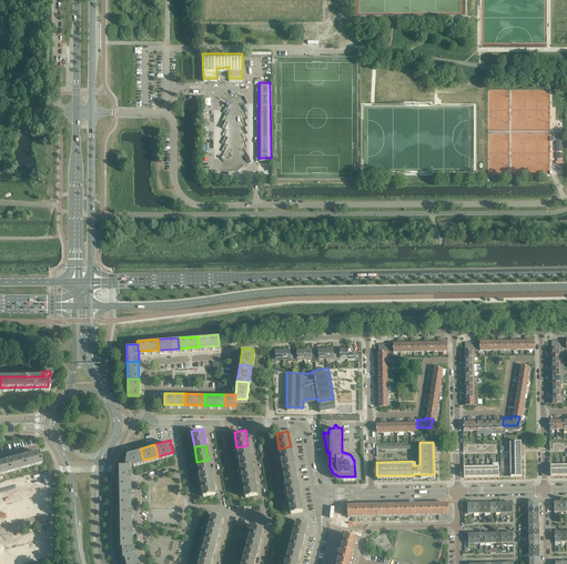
[(251,461),(249,452),(247,445),(236,447),(240,463),(251,461)]
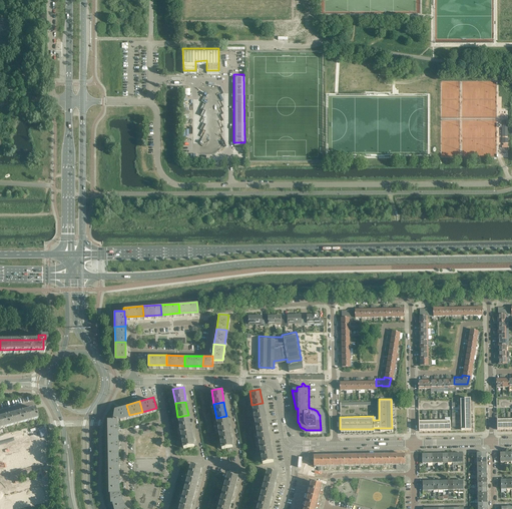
[(265,417),(264,409),(263,403),(251,405),(254,419),(265,417)]
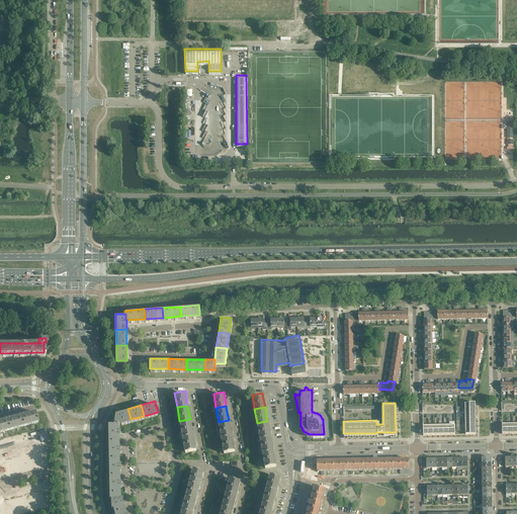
[(0,428),(37,420),(34,408),(23,411),(23,413),(27,412),(27,414),(24,415),(24,416),(19,417),(18,417),(13,418),(13,419),(6,421),(7,423),(0,425),(0,428)]
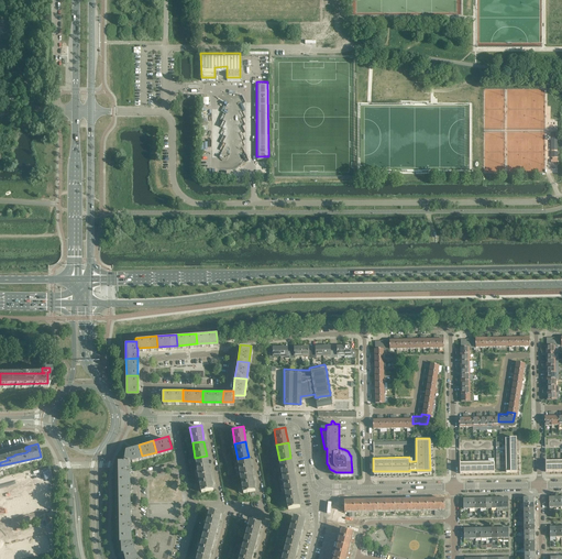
[(142,456),(139,445),(125,448),(123,458),(129,458),(131,458),(131,459),(142,456)]
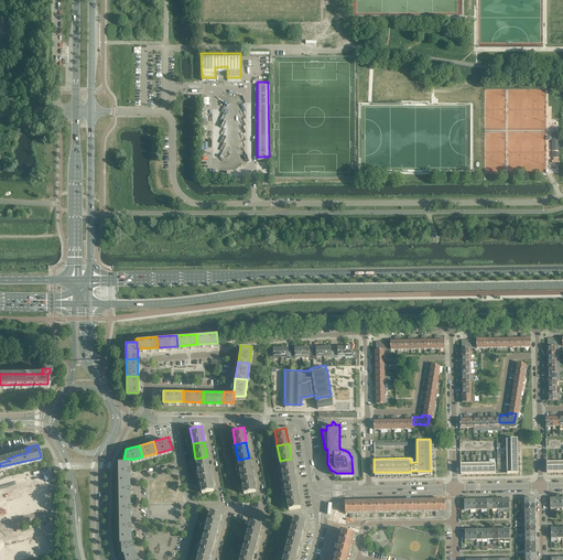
[(209,472),(208,463),(207,456),(195,459),(198,474),(209,472)]
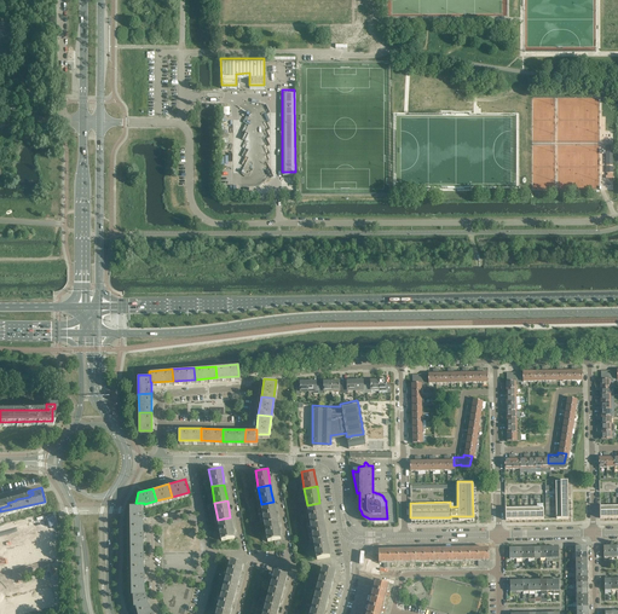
[(276,519),(275,509),(273,502),(261,504),(264,521),(276,519)]
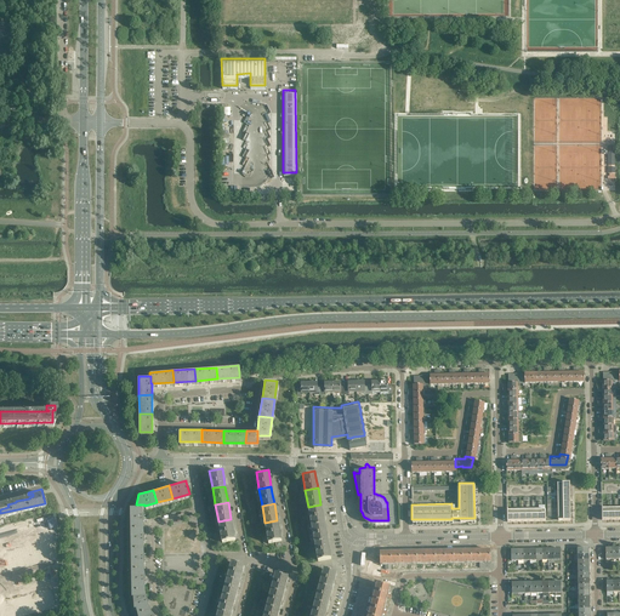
[(142,525),(142,514),(142,505),(136,505),(136,506),(130,506),(130,526),(142,525)]
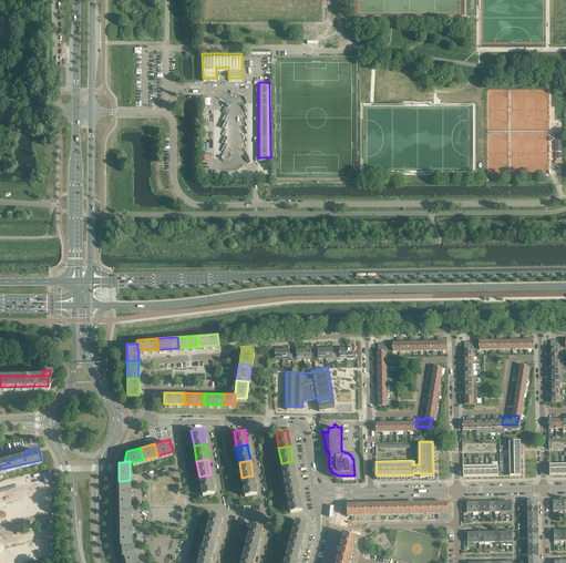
[(295,477),(294,468),(292,461),(281,463),(284,478),(295,477)]
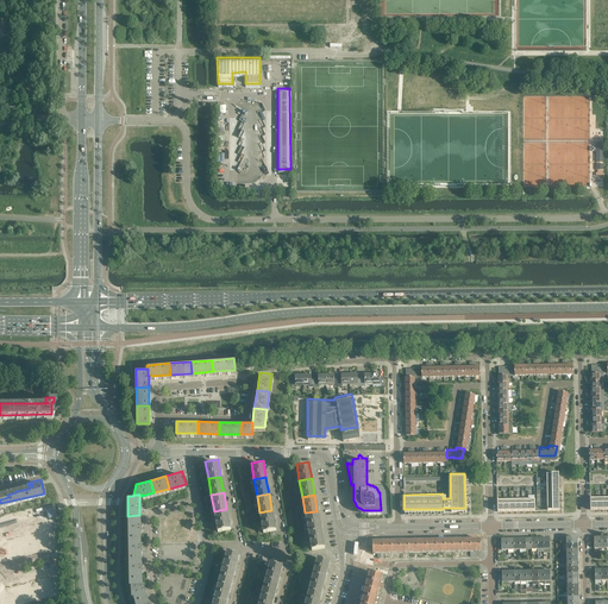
[(229,526),(227,516),(226,509),(214,511),(217,528),(229,526)]
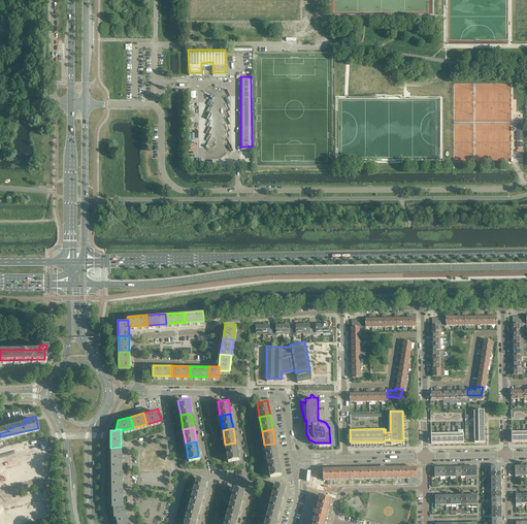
[(238,457),(236,448),(235,443),(225,445),(227,459),(233,458),(238,457)]
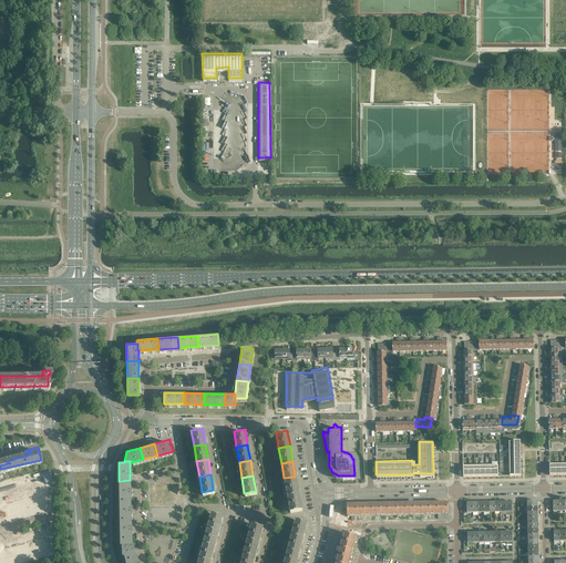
[(298,491),(296,482),(295,477),(284,478),(287,493),(298,491)]
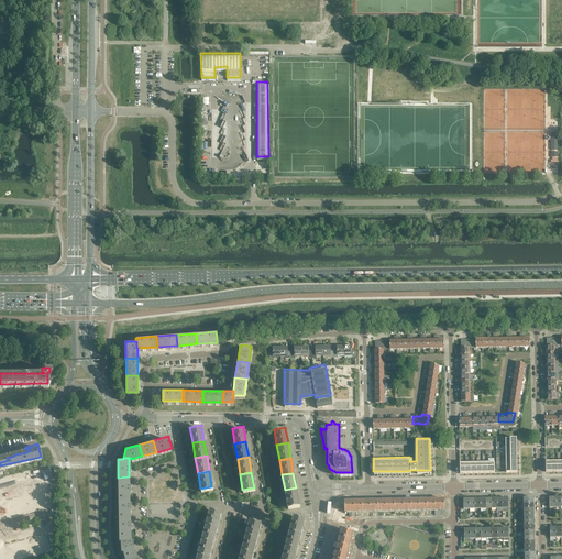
[(130,495),(130,485),(129,477),(118,478),(119,496),(130,495)]
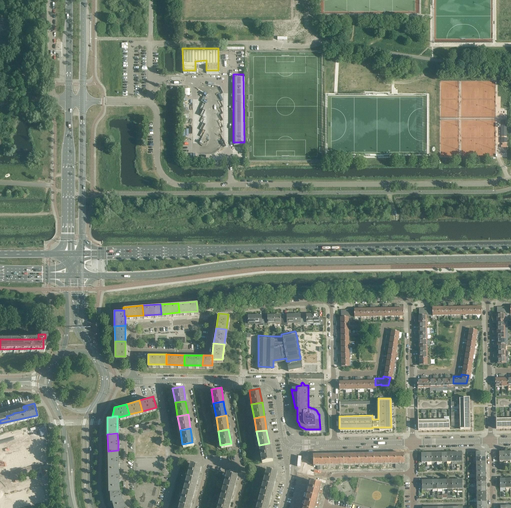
[(38,441),(0,451),(0,465),(41,454),(38,441)]
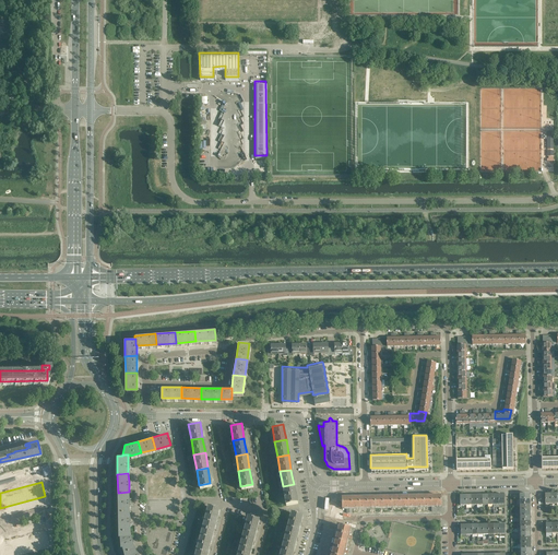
[(296,500),(295,491),(294,484),(283,486),(285,502),(296,500)]
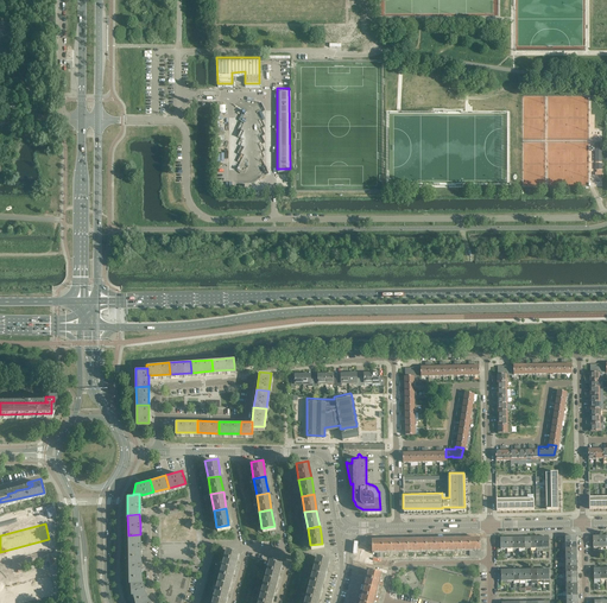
[(140,554),(140,544),(140,534),(128,535),(128,554),(140,554)]
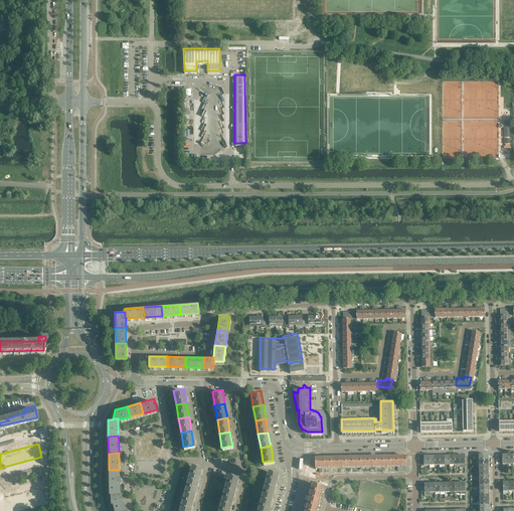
[(197,480),(200,471),(201,466),(191,464),(187,478),(197,480)]
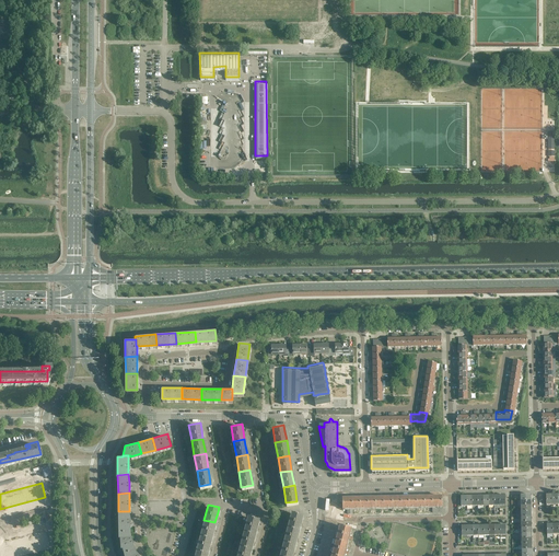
[(298,529),(301,519),(302,513),(291,510),(287,525),(298,529)]
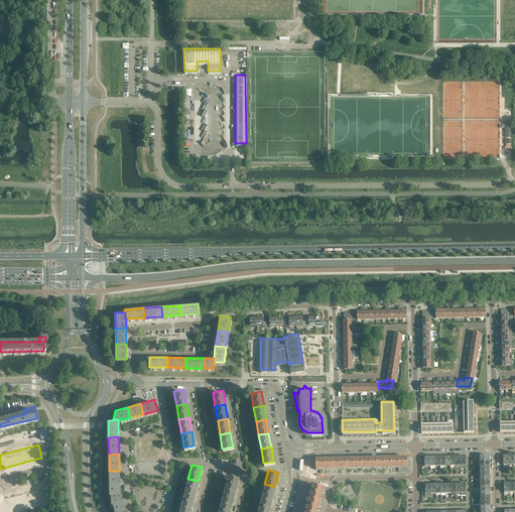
[(119,481),(119,479),(119,471),(109,471),(109,489),(120,489),(119,481)]
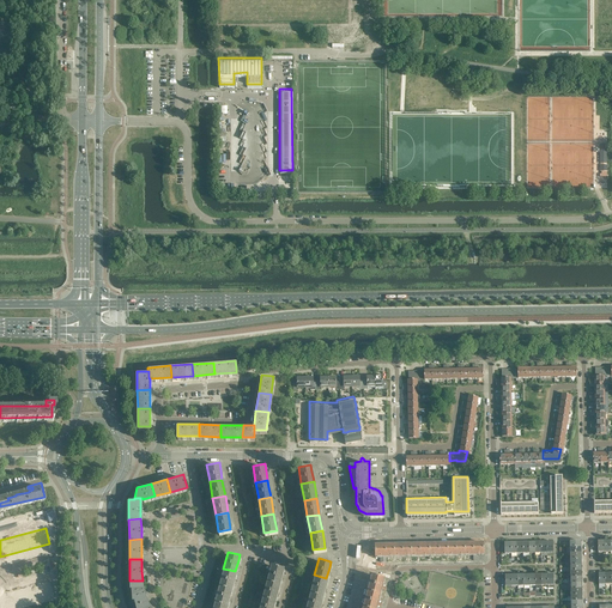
[(279,583),(282,572),(283,566),(271,563),(266,579),(279,583)]
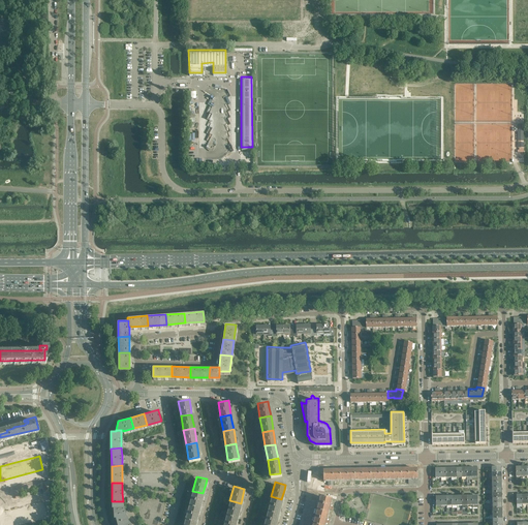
[(199,507),(202,498),(203,493),(192,491),(189,504),(199,507)]
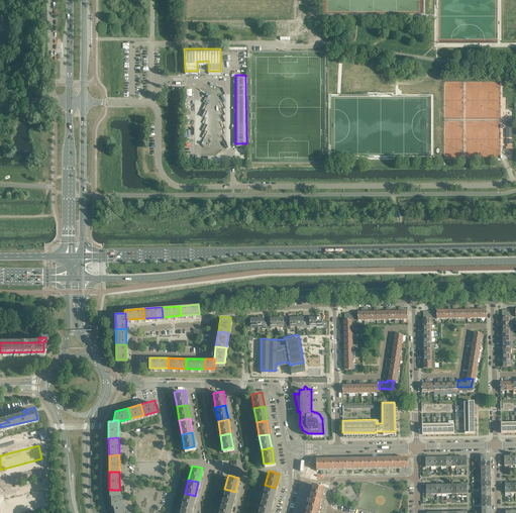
[(316,512),(323,484),(312,482),(304,512),(316,512)]
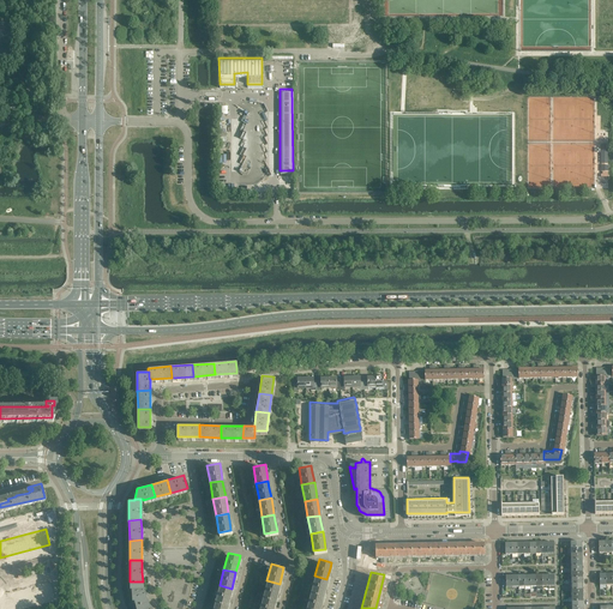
[(323,595),(325,584),(326,579),(314,576),(311,592),(323,595)]
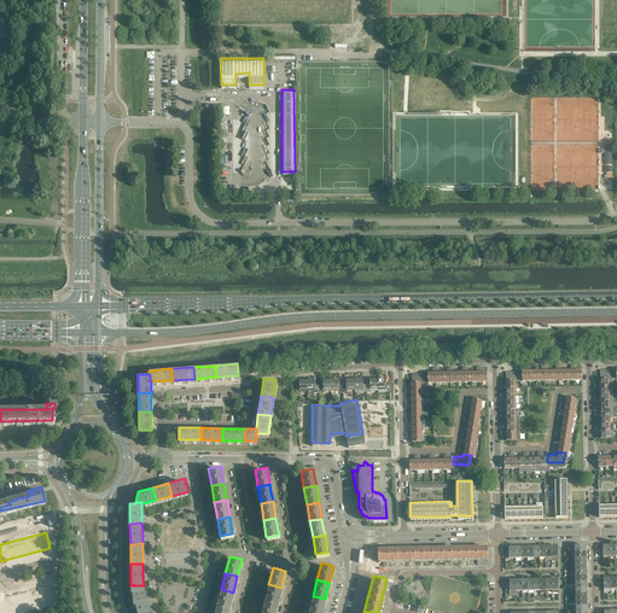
[(45,581),(0,593),(0,608),(48,596),(45,581)]
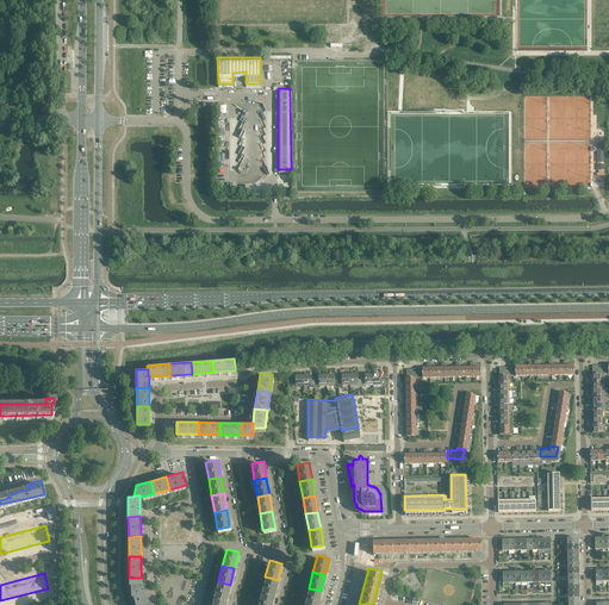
[(273,596),(275,586),(278,580),(265,577),(261,593),(273,596)]
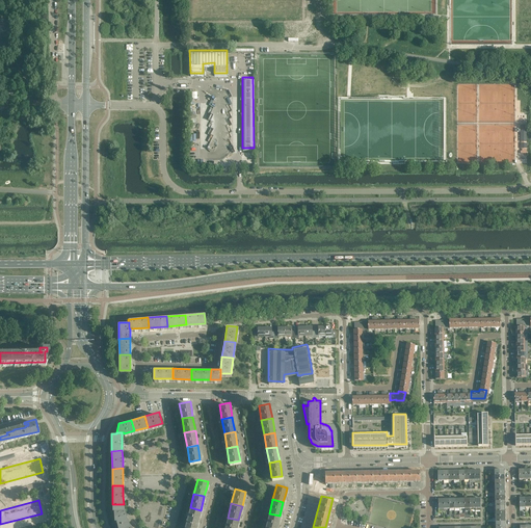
[(128,521),(125,512),(125,510),(124,504),(112,504),(112,507),(113,507),(114,517),(115,517),(117,525),(128,521)]
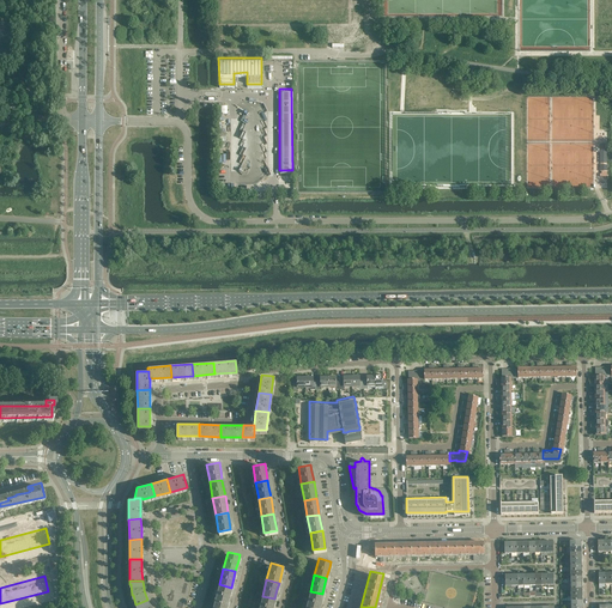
[(226,603),(229,594),(231,588),(219,584),(214,600),(226,603)]
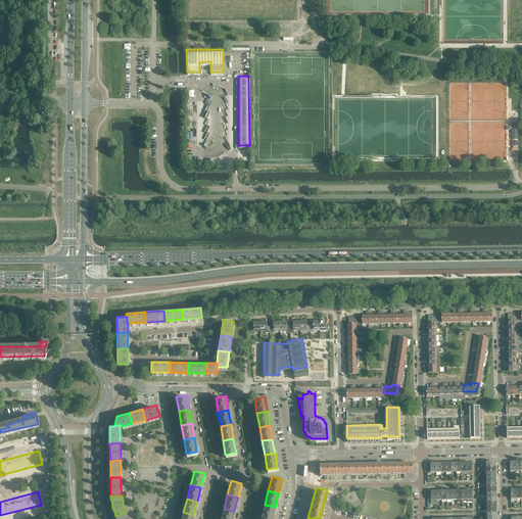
[(264,518),(271,518),(274,512),(275,507),(265,505),(261,518),(264,518)]
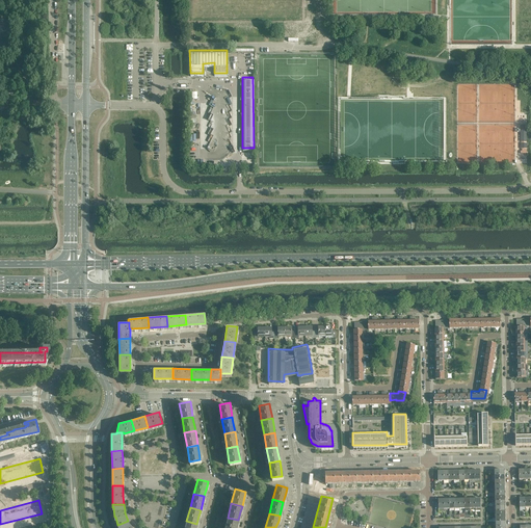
[(235,527),(237,526),(238,520),(228,518),(224,527),(235,527)]
